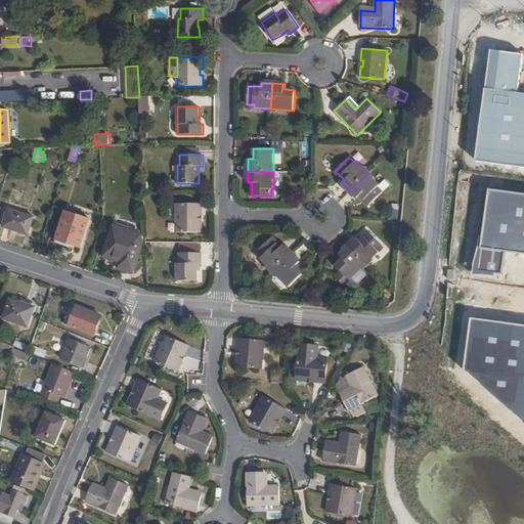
[(343,181),(345,180),(335,171),(334,172),(343,181)]
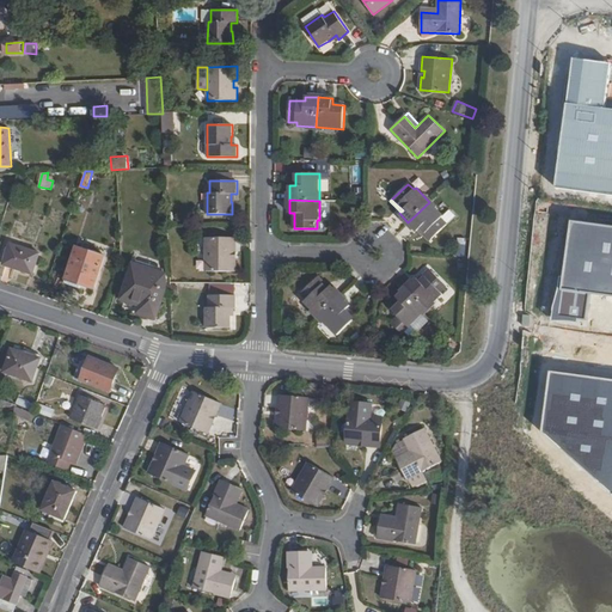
[(429,202),(408,222),(417,232),(418,230),(421,228),(432,240),(447,224),(441,218),(444,215),(429,202)]
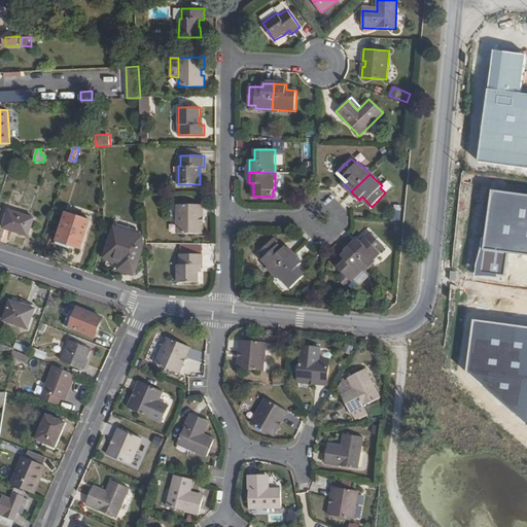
[(380,187),(385,192),(392,185),(387,180),(382,185),(380,187)]
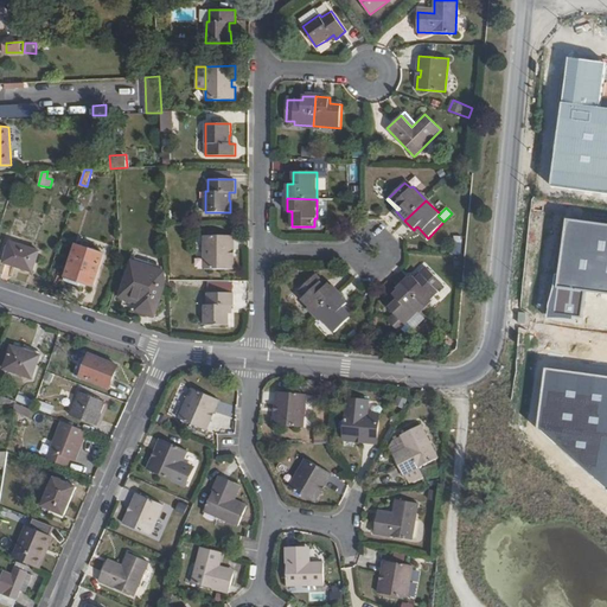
[(606,223),(576,221),(566,285),(606,293),(606,223)]
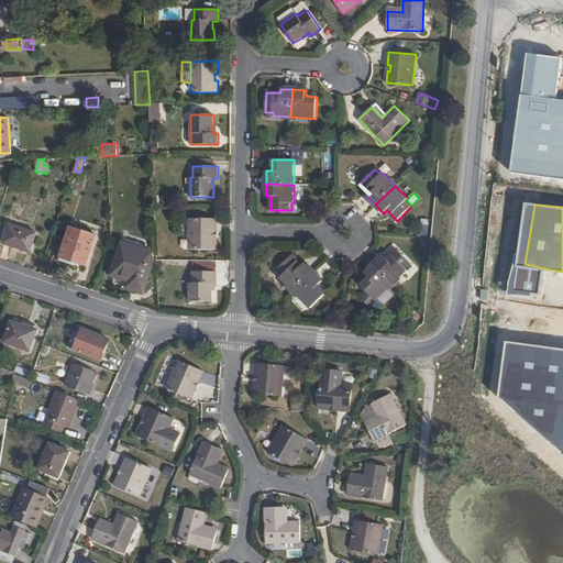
[(385,211),(395,222),(397,221),(387,210),(385,211)]
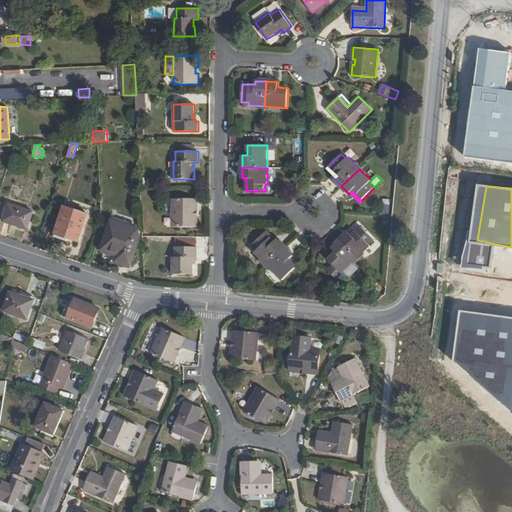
[(172,199),(172,227),(197,227),(197,216),(195,216),(195,211),(197,211),(197,199),(172,199)]
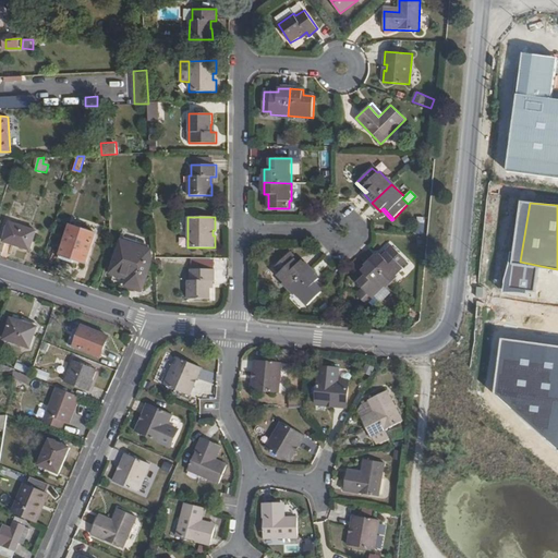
[(37,230),(9,221),(2,242),(31,250),(37,230)]
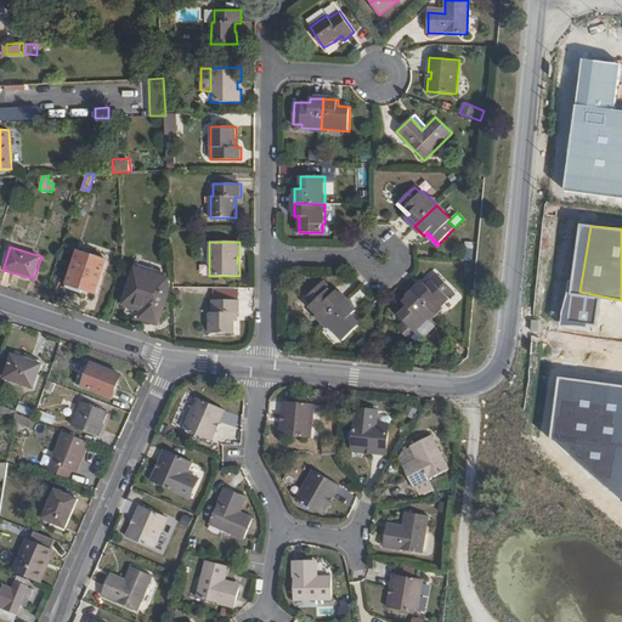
[(97,293),(108,260),(78,249),(67,283),(97,293)]
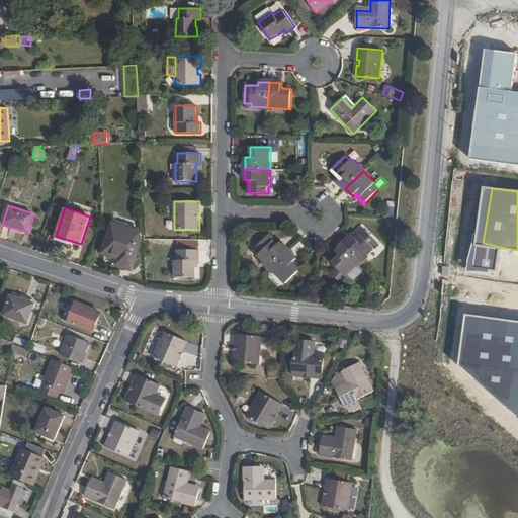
[(119,259),(117,265),(133,269),(141,244),(141,232),(113,223),(103,253),(119,259)]
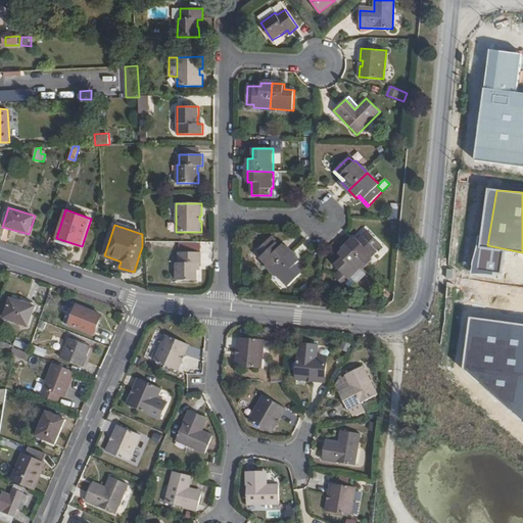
[(367,229),(358,238),(359,240),(368,231),(367,229)]
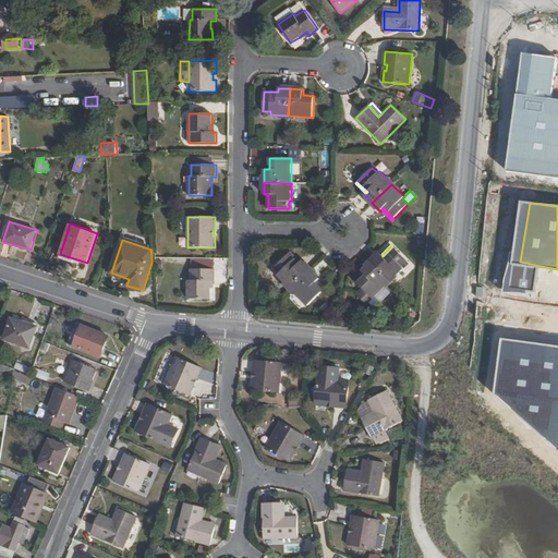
[(379,253),(372,262),(390,281),(403,268),(402,267),(408,261),(392,246),(383,256),(381,254),(379,253)]
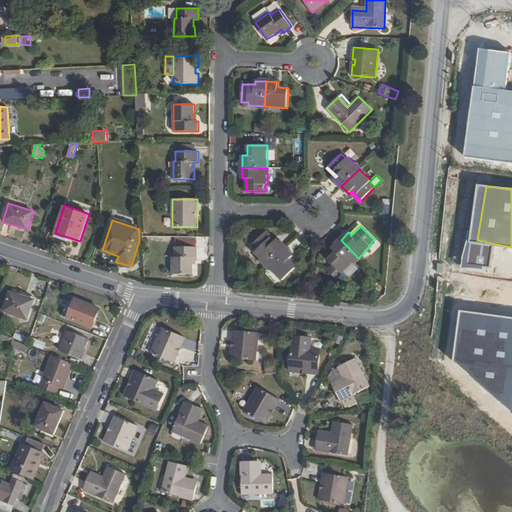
[(267,230),(265,232),(274,241),(276,240),(267,230)]
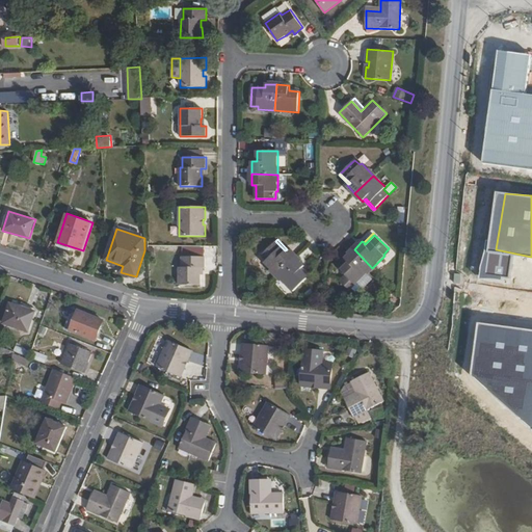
[(275,241),(261,255),(266,260),(265,262),(276,274),(295,257),(288,248),(287,249),(285,250),(275,241)]
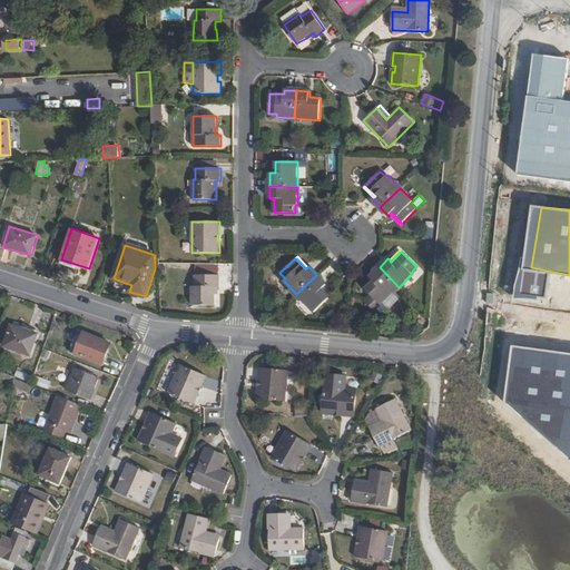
[(380,267),(370,277),(371,278),(373,281),(365,288),(371,294),(374,297),(367,304),(374,311),(376,308),(393,293),(399,287),(380,267)]
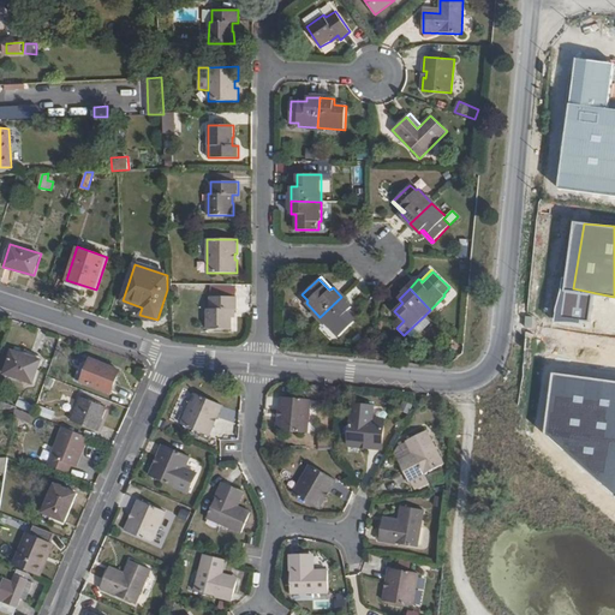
[(237,310),(237,297),(237,296),(210,297),(210,309),(207,309),(207,329),(232,330),(232,318),(231,318),(231,310),(236,310),(237,310)]
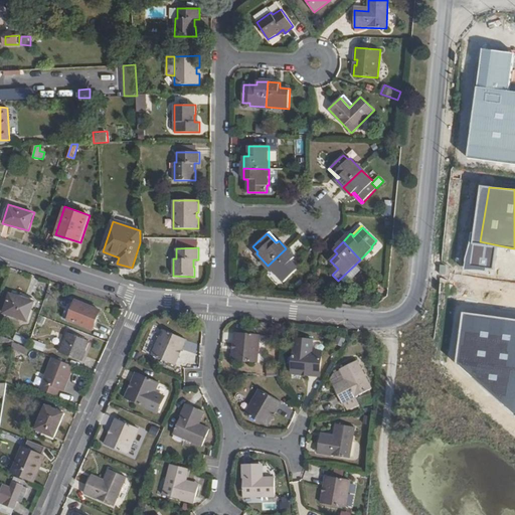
[(286,248),(268,266),(284,283),(299,269),(291,261),(293,260),(295,258),(286,248)]
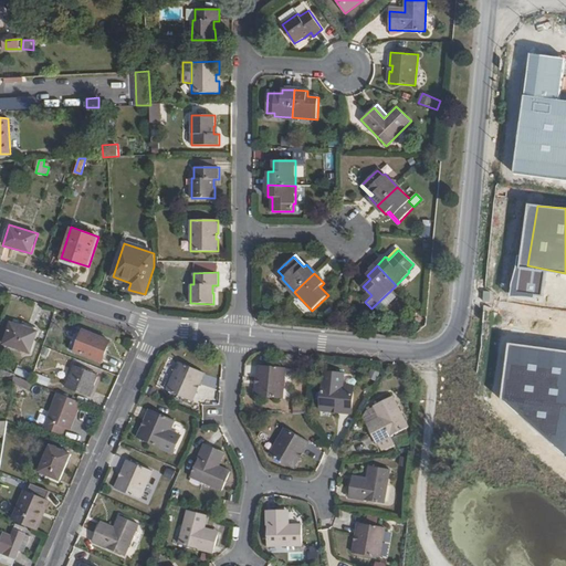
[(370,279),(368,276),(360,284),(363,286),(370,279)]
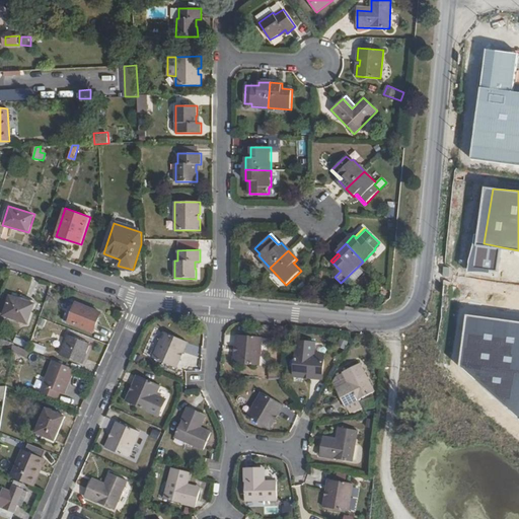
[(295,262),(293,263),(301,271),(302,269),(295,262)]
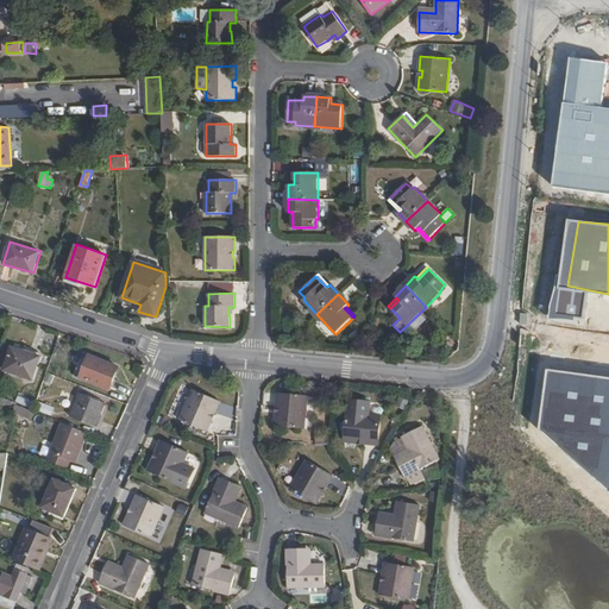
[(409,337),(426,319),(420,313),(402,330),(409,337)]
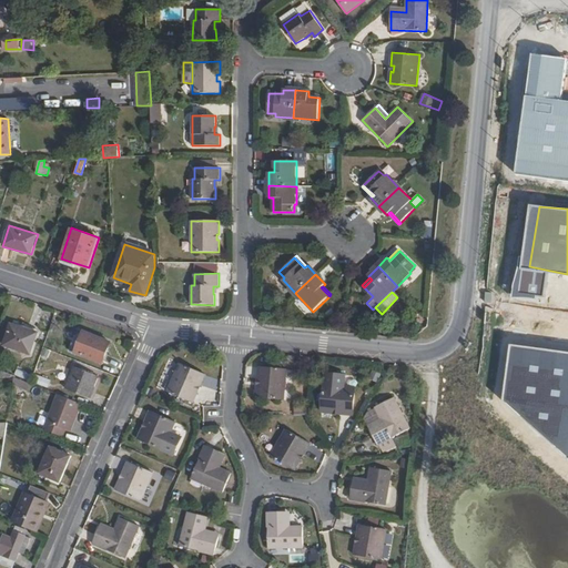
[(369,293),(363,300),(366,303),(373,296),(369,293)]
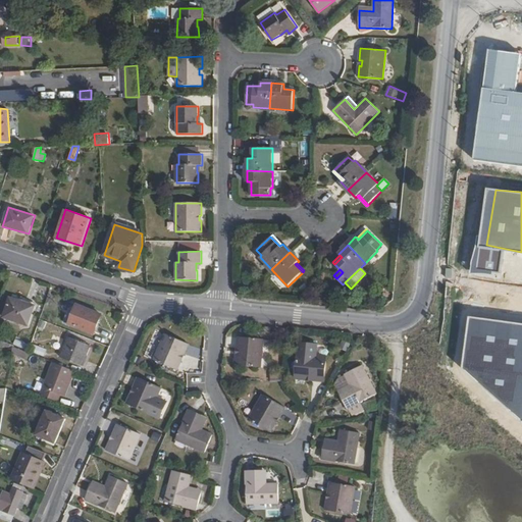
[(3,317),(29,326),(35,306),(10,297),(3,317)]
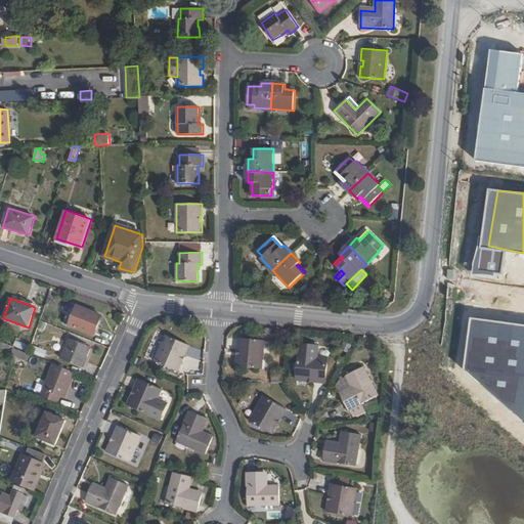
[(71,325),(94,335),(102,316),(78,307),(71,325)]
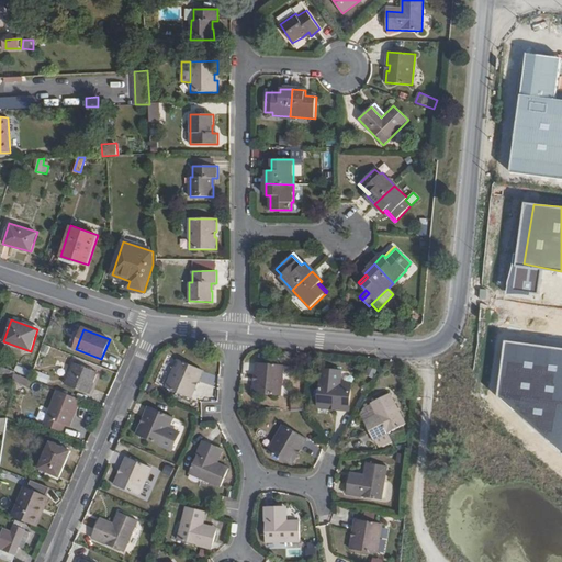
[(561,345),(508,337),(497,394),(561,449),(561,345)]
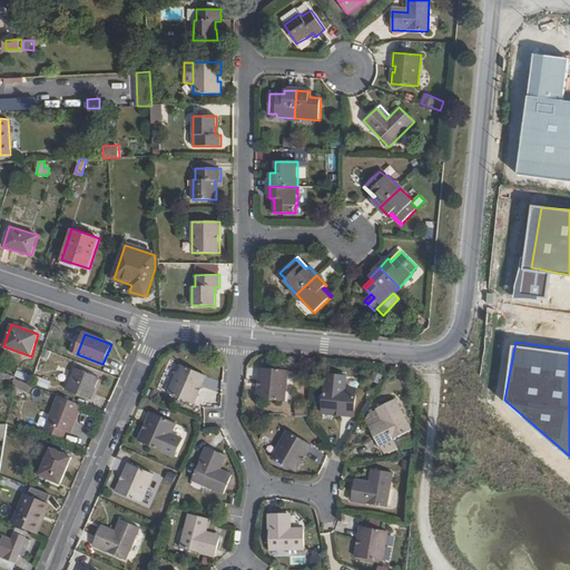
[(200,387),(206,375),(180,364),(169,393),(194,404),(198,393),(196,392),(198,386),(200,387)]
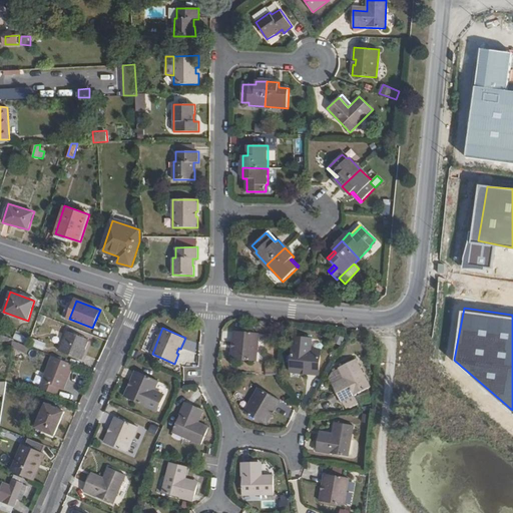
[(231,359),(257,361),(259,334),(234,331),(233,343),(235,344),(235,349),(232,349),(231,359)]
